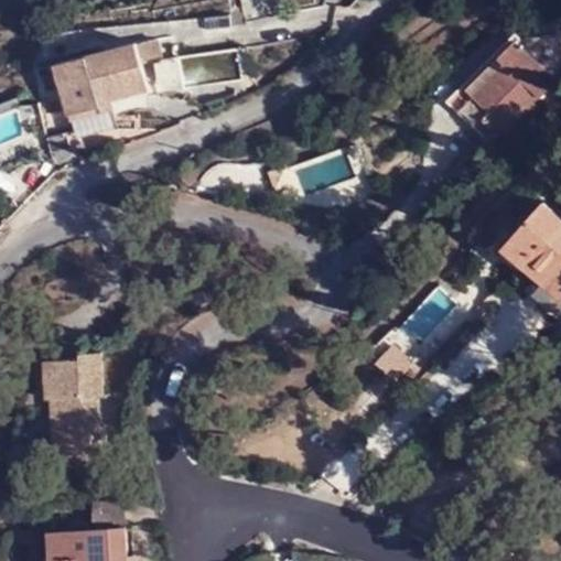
[(274,18),(270,0),(237,0),(243,23),(274,18)]
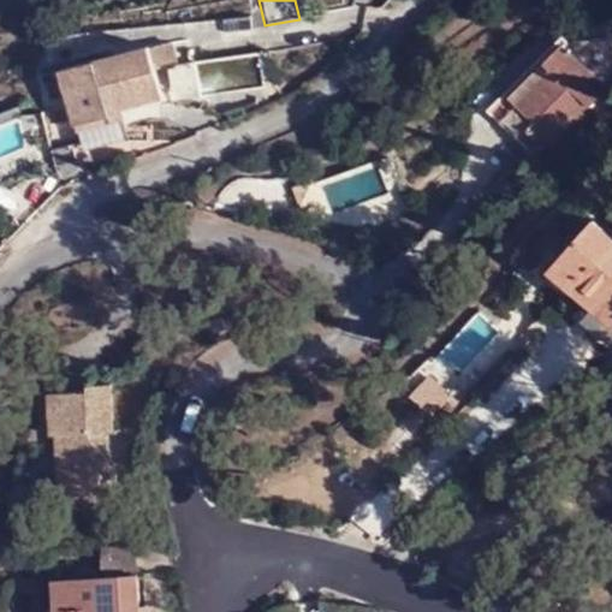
[(248,17),(217,21),(218,33),(249,30),(248,17)]
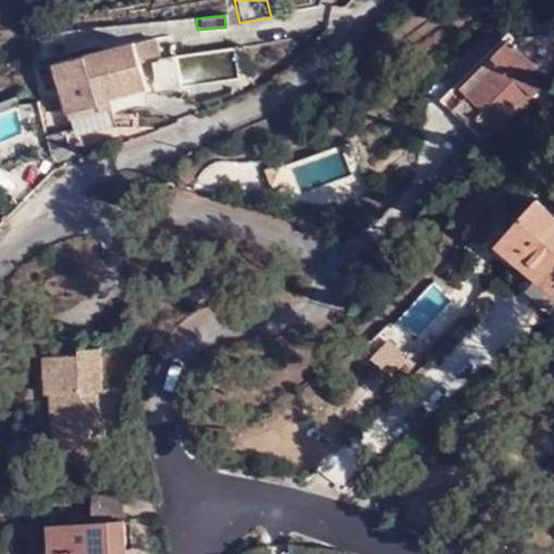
[(439,100),(448,110),(495,63),(490,57),(507,40),(503,36),(439,100)]
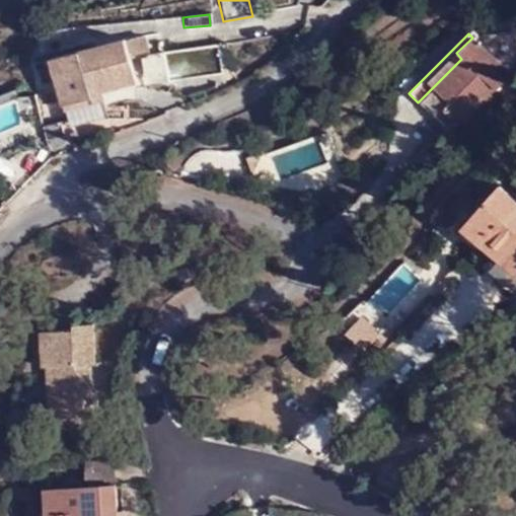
[(123,42),(127,58),(144,56),(140,38),(123,42)]
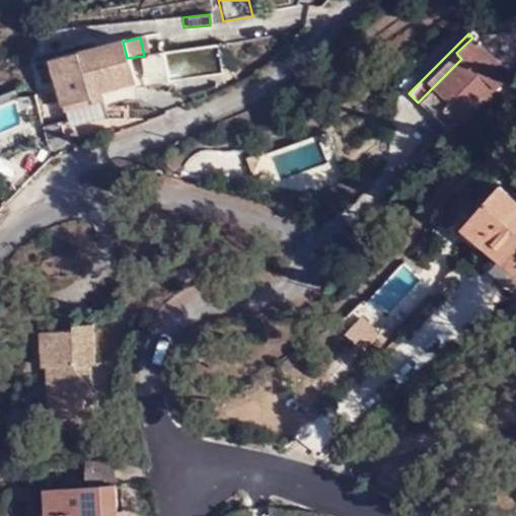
[(461,59),(418,102),(449,135),(477,106),(485,112),(494,102),(489,95),(509,75),(472,38),(456,53),(461,59)]
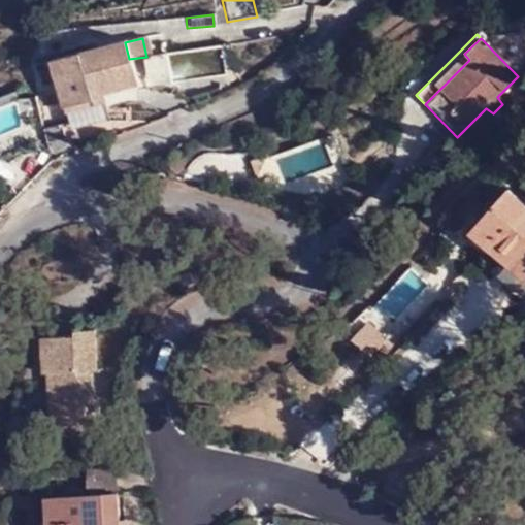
[(48,62),(60,109),(83,103),(90,102),(89,99),(136,87),(129,59),(125,42),(48,62)]
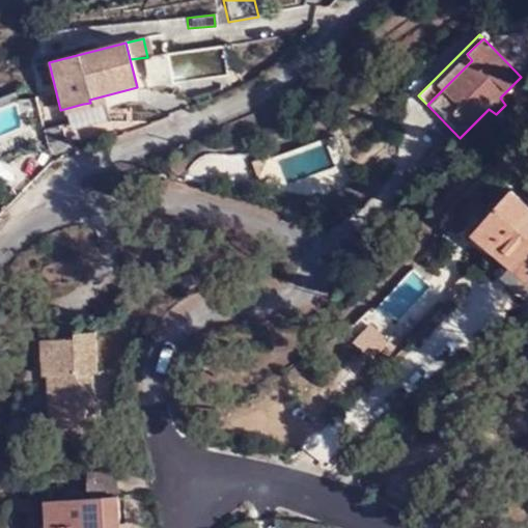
[(60,110),(63,124),(87,119),(83,104),(60,110)]
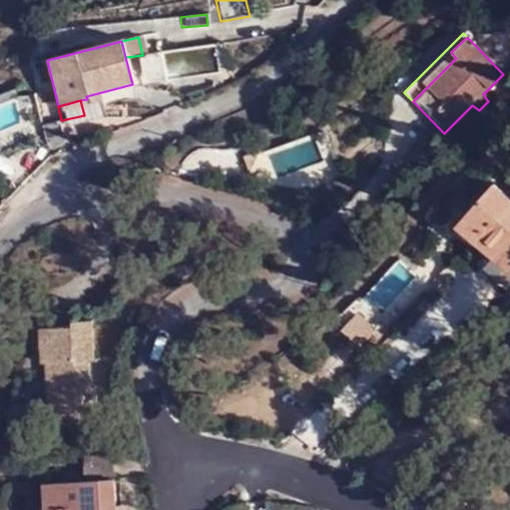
[(61,120),(38,126),(40,136),(102,121),(100,111),(84,115),(61,120)]
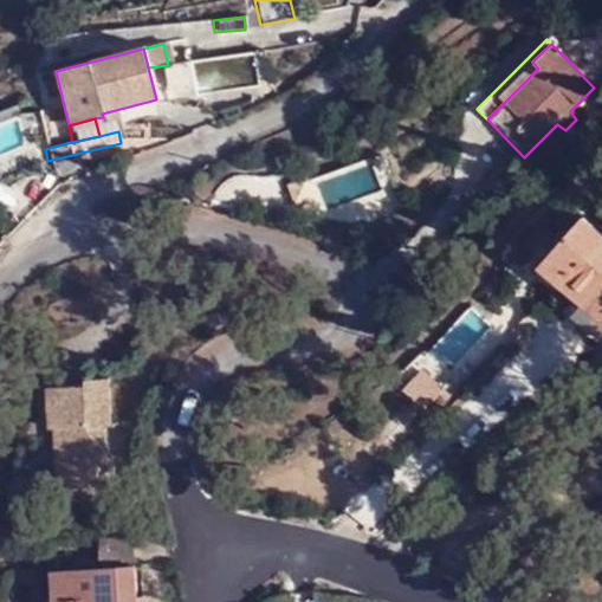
[(601,237),(580,218),(542,261),(601,312),(601,237)]
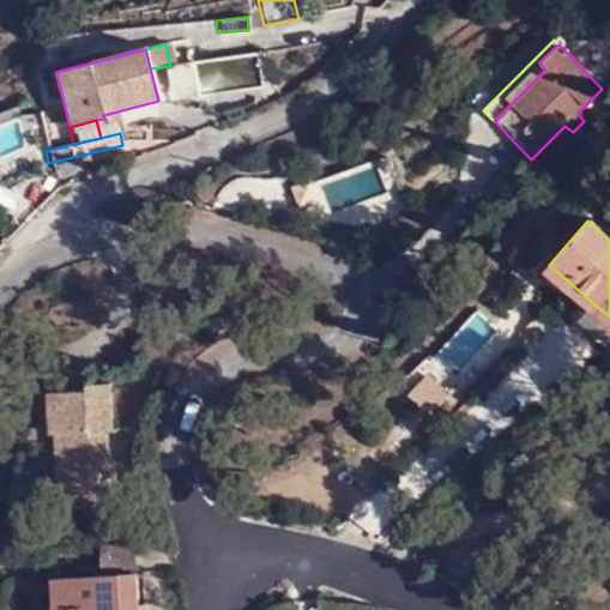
[(542,273),(555,285),(609,331),(609,328),(609,316),(549,265),(542,273)]
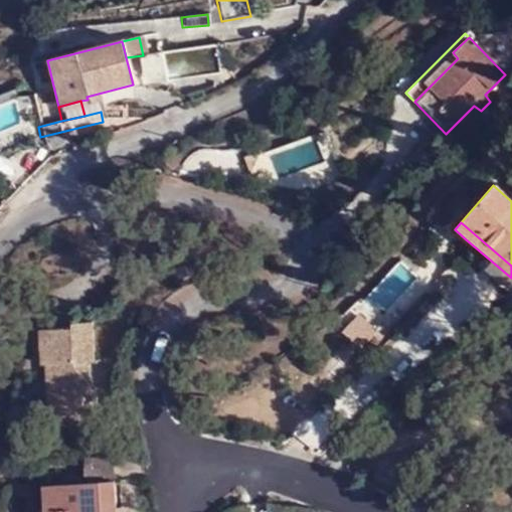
[(364,348),(374,329),(354,319),(345,338),(364,348)]
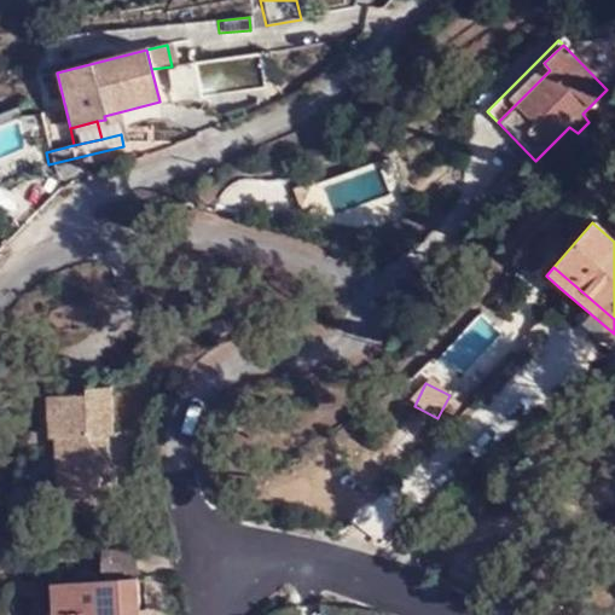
[(64,437),(69,499),(112,497),(111,466),(105,466),(104,435),(111,435),(108,387),(82,387),(82,393),(54,395),(56,437),(64,437)]
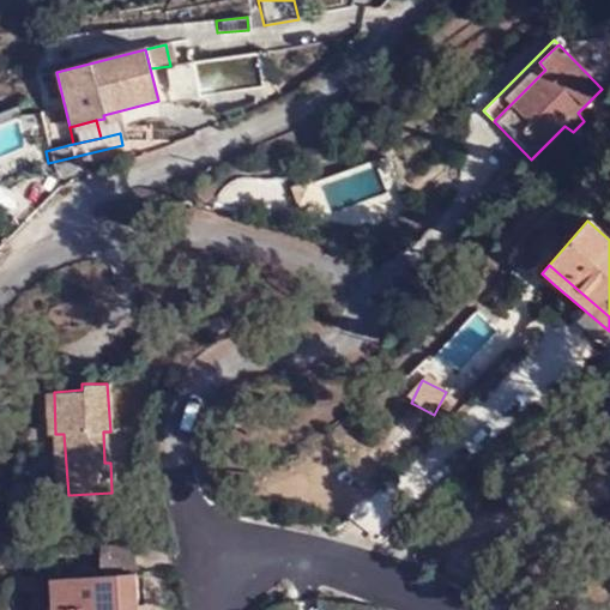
[(56,496),(68,495),(64,434),(55,434),(54,392),(43,392),(47,435),(52,435),(56,496)]
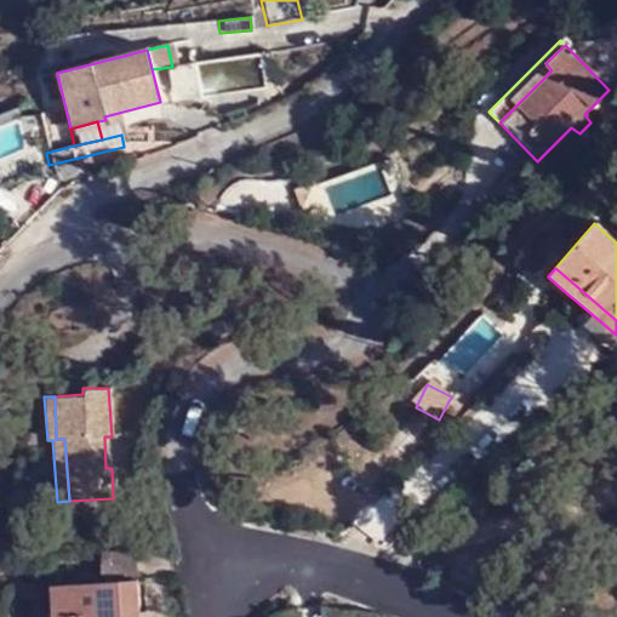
[(102,563),(125,567),(124,558),(102,559),(102,563)]
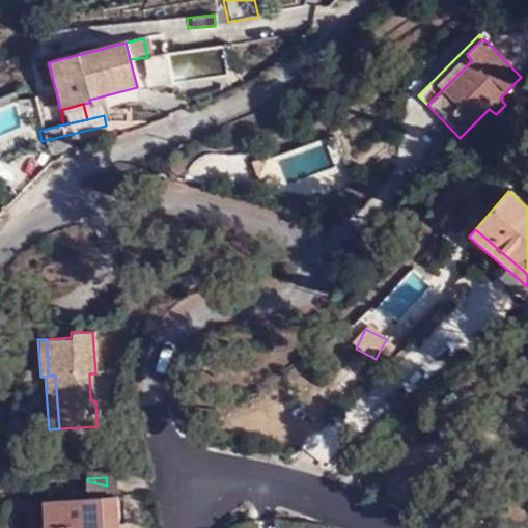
[(107,497),(107,485),(87,481),(88,498),(107,497)]
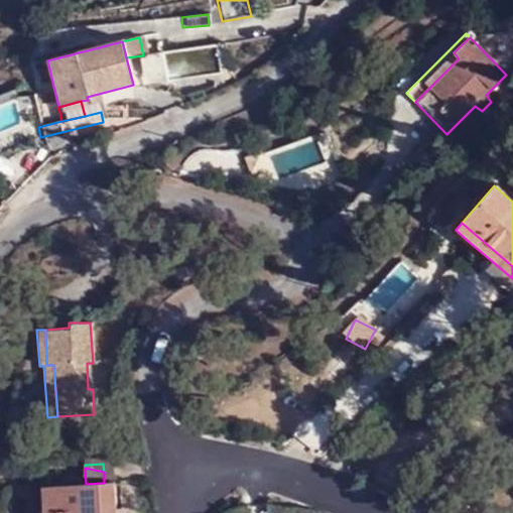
[(112,482),(104,483),(86,484),(27,488),(28,511),(42,511),(42,512),(114,512),(114,507),(112,482)]
